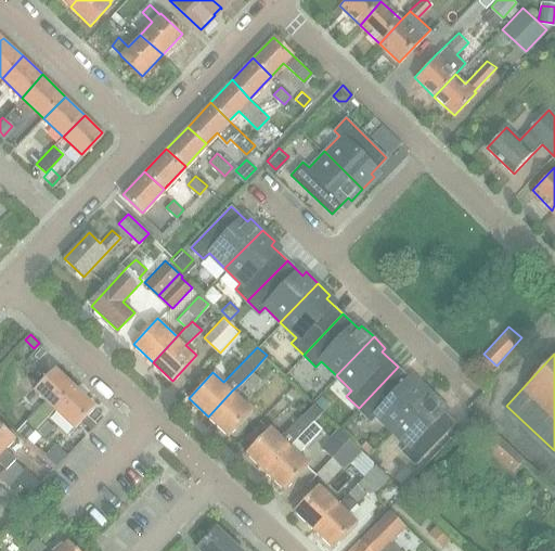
[(376,414),(391,430),(429,391),(417,380),(414,382),(398,367),(359,408),(371,420),(376,414)]
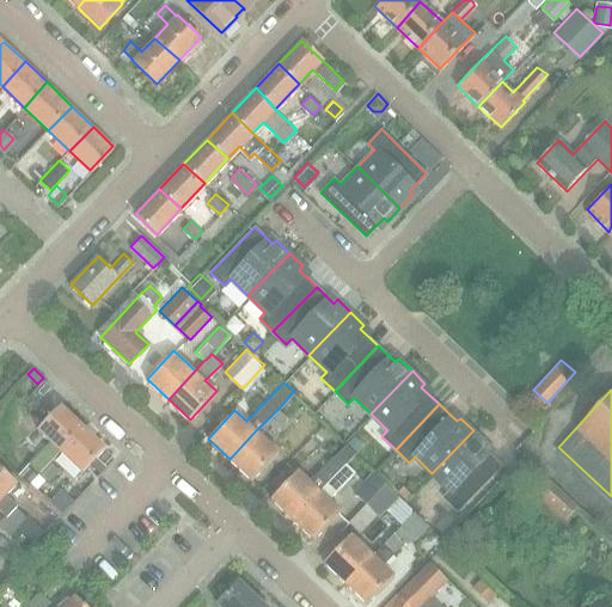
[(48,418),(37,429),(49,441),(41,449),(50,459),(59,449),(61,451),(83,427),(60,405),(48,418)]
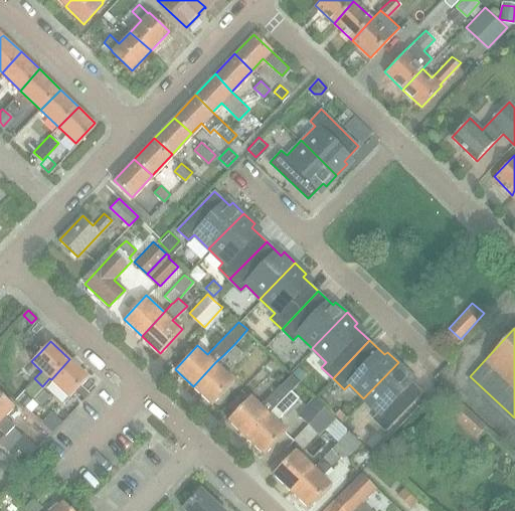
[(243,351),(234,344),(224,354),(233,361),(243,351)]
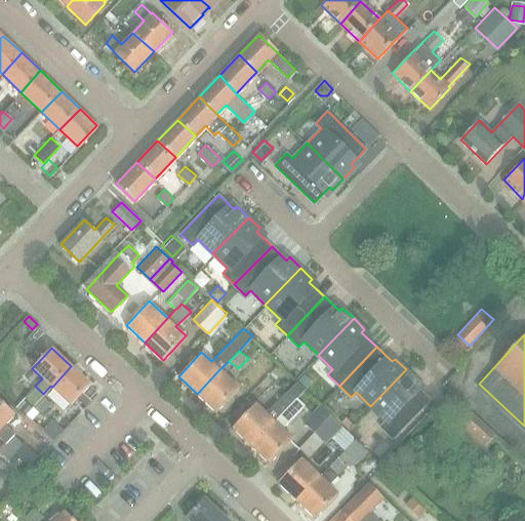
[(71,366),(52,387),(70,404),(77,396),(82,390),(89,383),(71,366)]
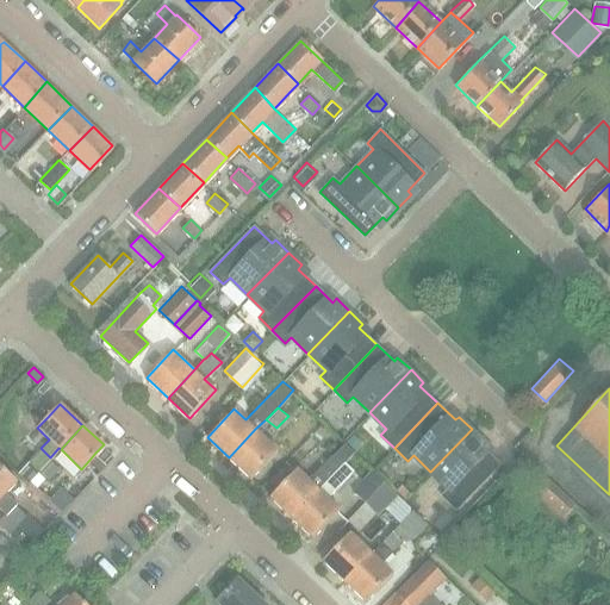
[(255,429),(229,457),(250,478),(277,449),(255,429)]
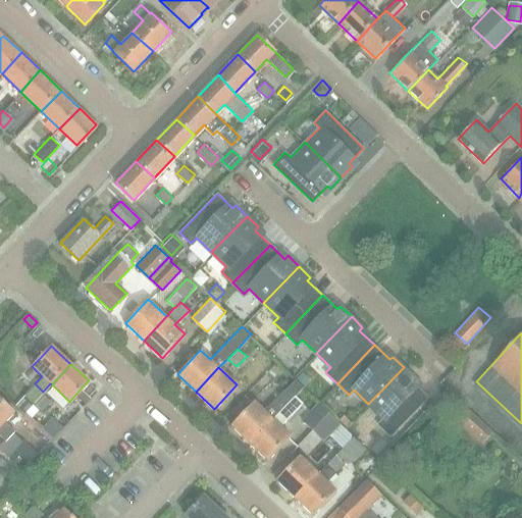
[(404,367),(368,404),(383,418),(378,424),(389,434),(427,396),(411,381),(415,377),(404,367)]
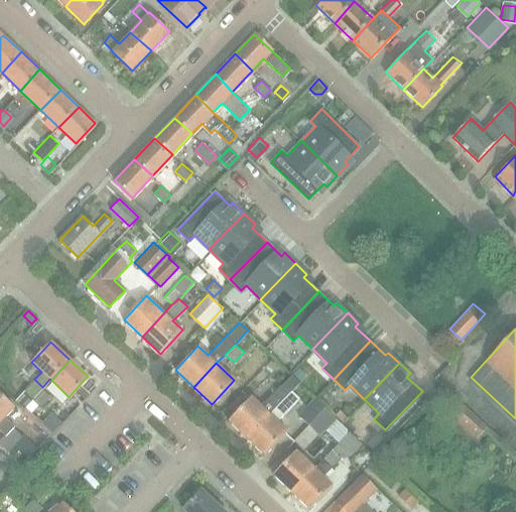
[(298,366),(292,372),(299,378),(305,372),(298,366)]
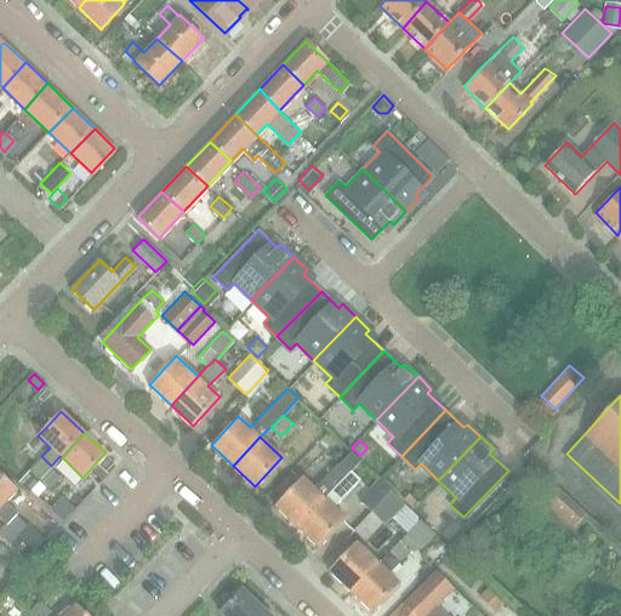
[(275,505),(296,525),(345,474),(359,458),(349,450),(339,462),(337,462),(313,486),(302,477),(275,505)]
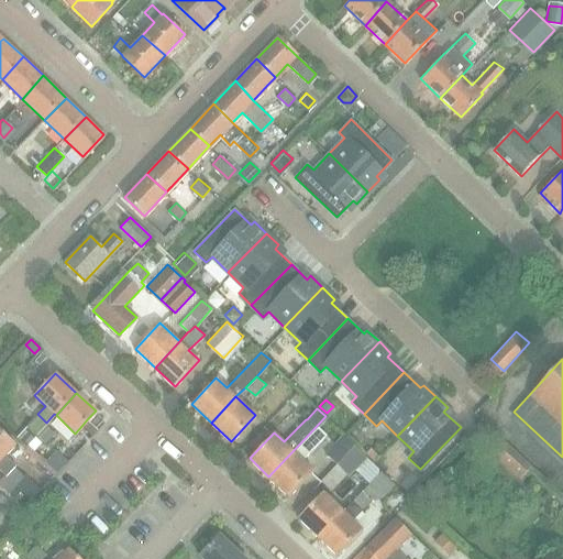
[(28,425),(35,434),(46,423),(37,414),(28,425)]
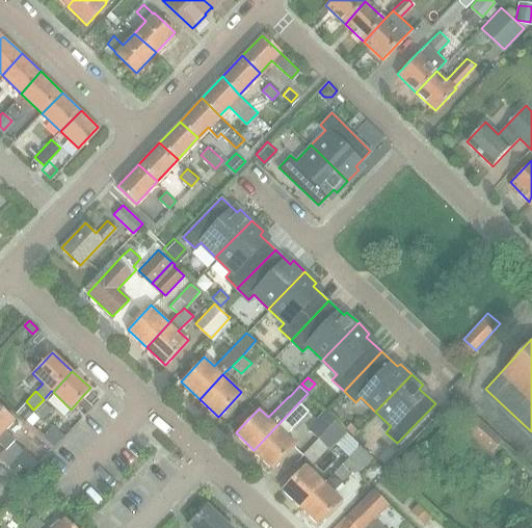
[(83,395),(78,401),(85,408),(91,403),(83,395)]
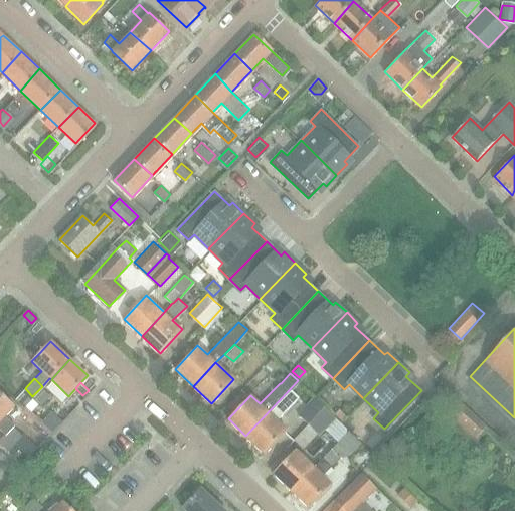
[(42,386),(32,396),(40,404),(50,393),(42,386)]
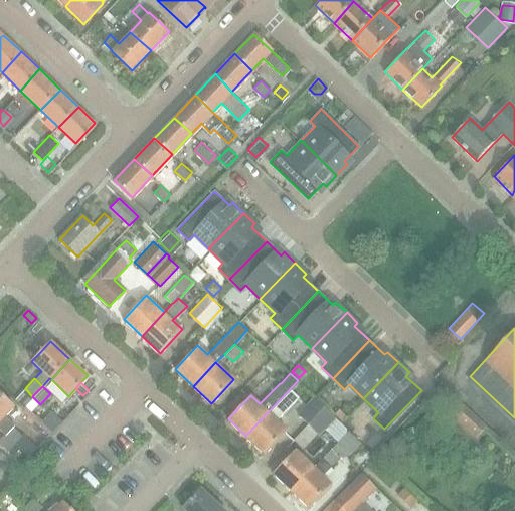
[(24,388),(15,398),(23,406),(32,396),(24,388)]
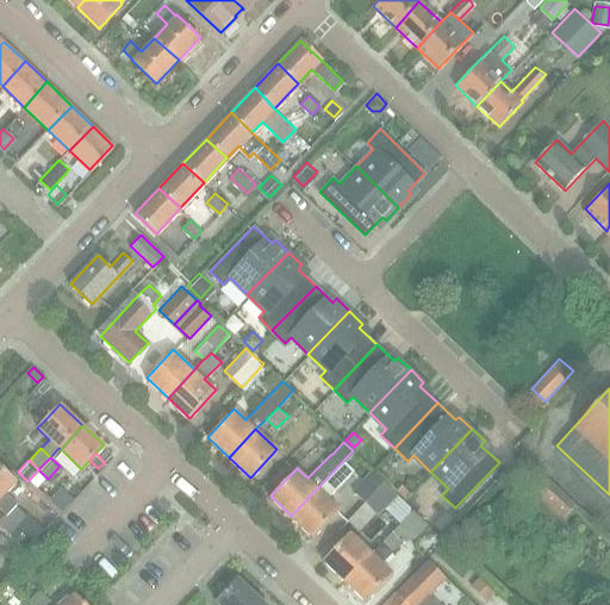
[(338,466),(291,516),(312,536),(338,509),(327,497),(348,474),(353,469),(343,461),(338,466)]
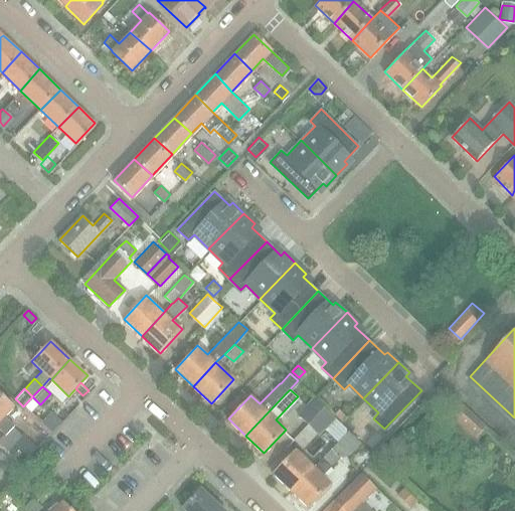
[(0,392),(0,428),(4,432),(5,432),(15,442),(14,443),(28,455),(38,444),(24,431),(23,433),(13,424),(15,423),(6,414),(14,406),(0,392)]
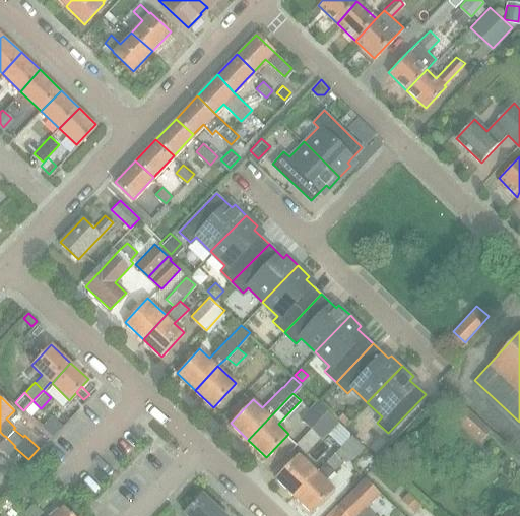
[(300,416),(311,428),(328,410),(317,399),(300,416)]
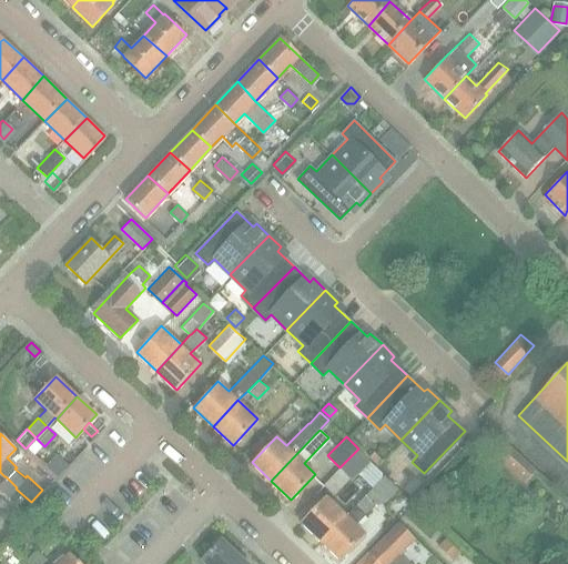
[(489,449),(525,482),(536,470),(500,436),(489,449)]
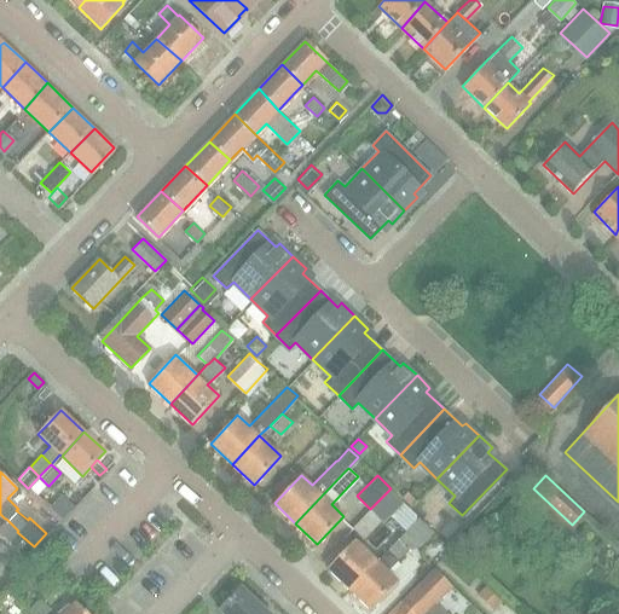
[(391,488),(370,509),(353,526),(365,538),(403,500),(391,488)]
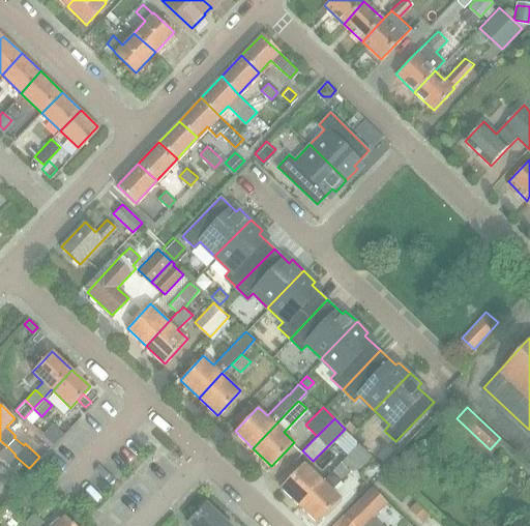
[(348,418),(343,425),(351,432),(356,427),(348,418)]
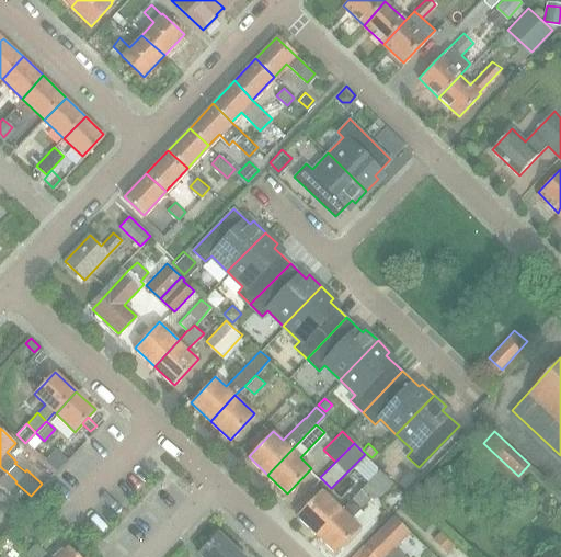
[(56,446),(45,457),(57,468),(67,457),(56,446)]
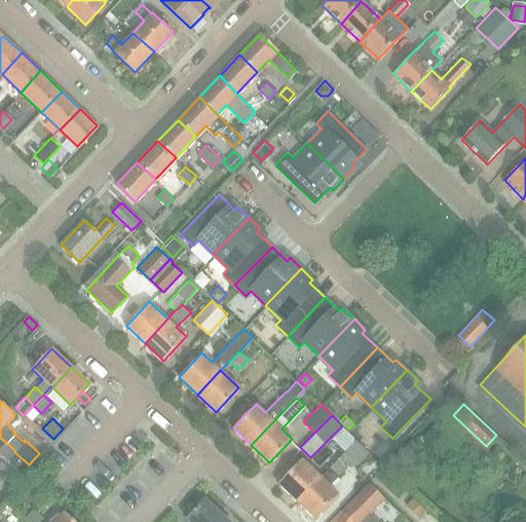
[(320,476),(296,500),(314,518),(338,493),(334,489),(344,480),(338,475),(347,464),(357,463),(370,450),(357,438),(338,455),(329,467),(320,476)]
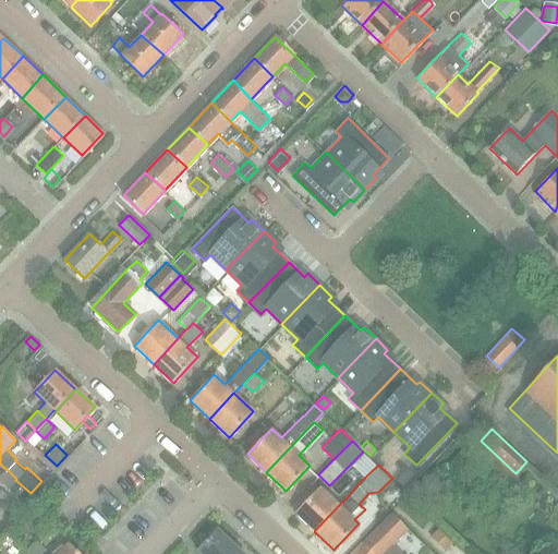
[(409,465),(397,477),(405,484),(416,472),(409,465)]
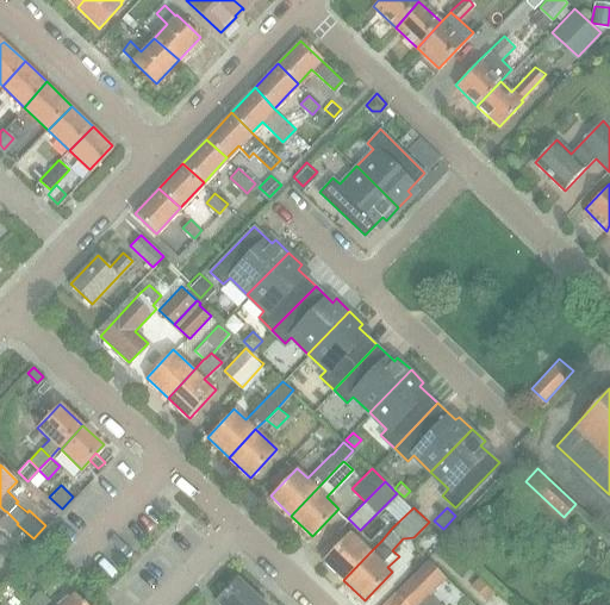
[(0,523),(7,531),(17,524),(18,523),(6,511),(5,511),(0,516),(0,523)]
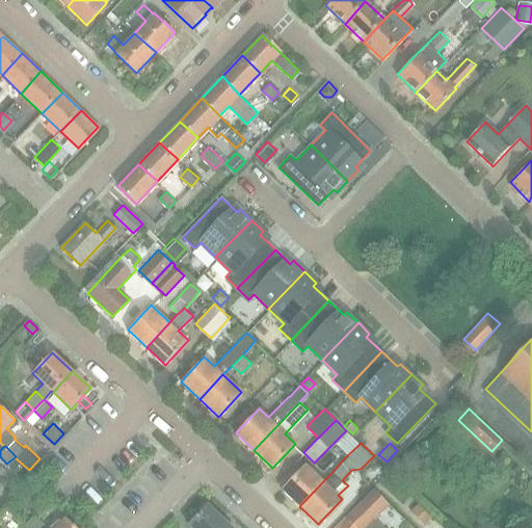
[(0,465),(0,476),(12,487),(20,480),(1,464),(0,465)]
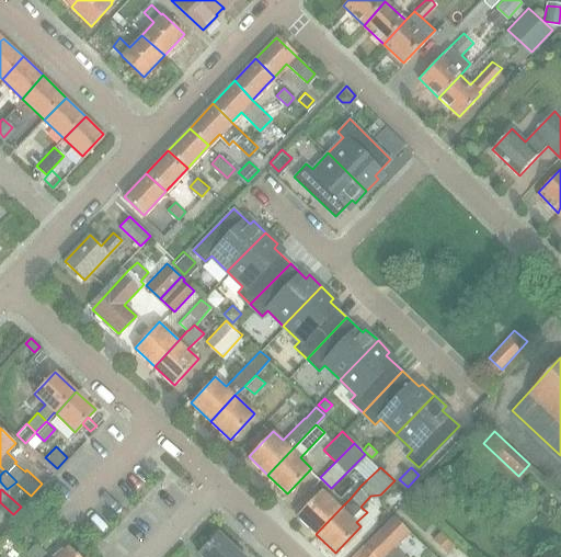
[(297,515),(316,534),(341,508),(321,489),(297,515)]
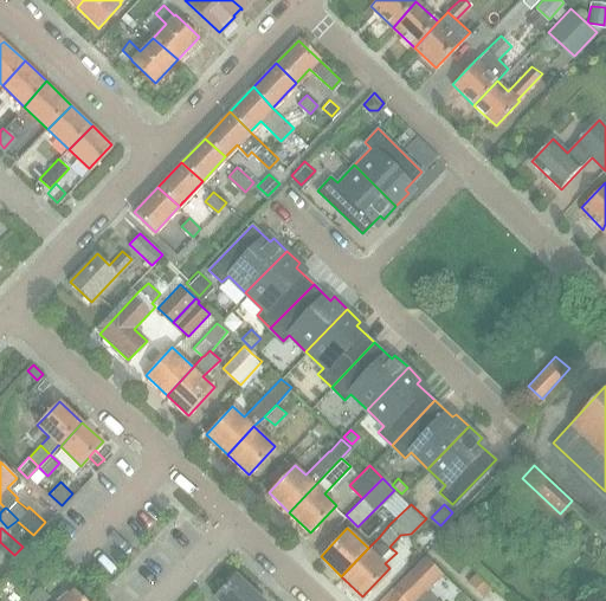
[(408,569),(392,586),(406,600),(410,600),(425,586),(444,569),(425,551),(408,569)]
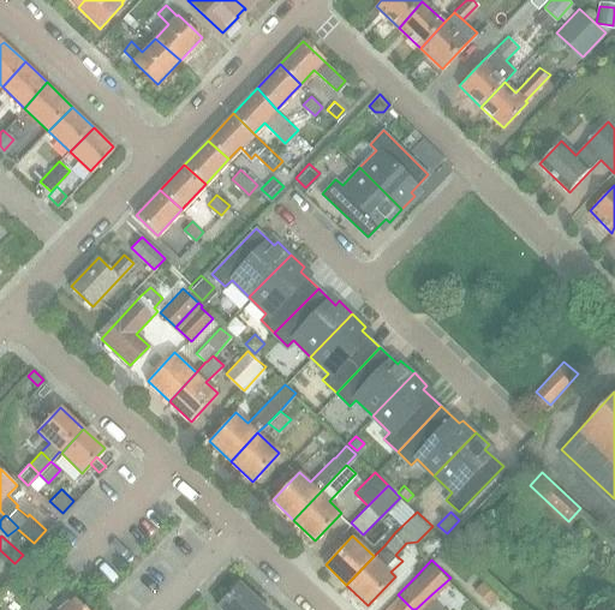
[(475,588),(489,605),(502,593),(488,576),(475,588)]
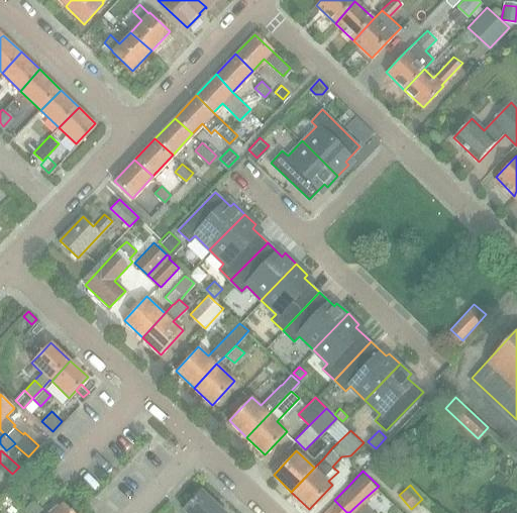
[(183,509),(187,512),(224,512),(202,491),(183,509)]
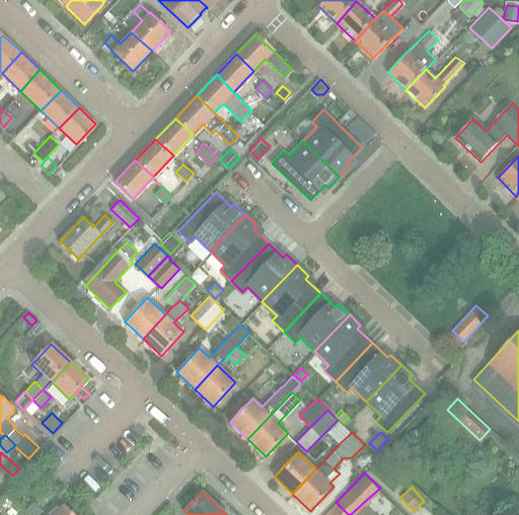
[(25,508),(32,514),(36,514),(43,509),(33,501),(25,508)]
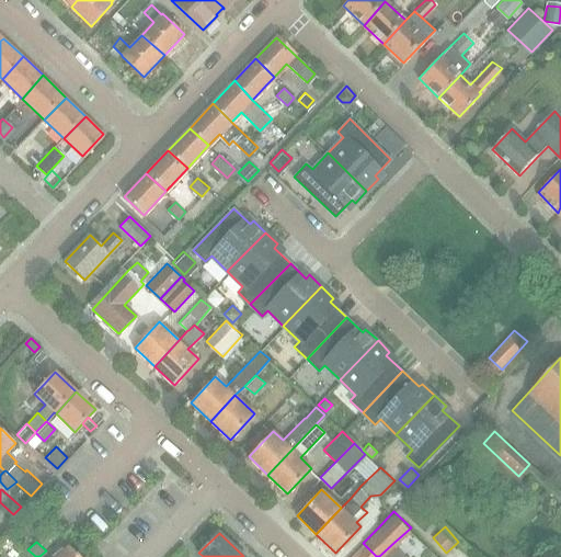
[(376,556),(363,543),(348,556),(376,556)]
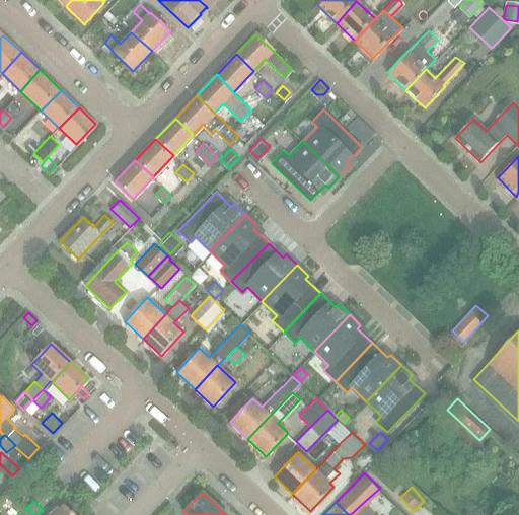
[(73,514),(64,505),(54,514),(73,514)]
